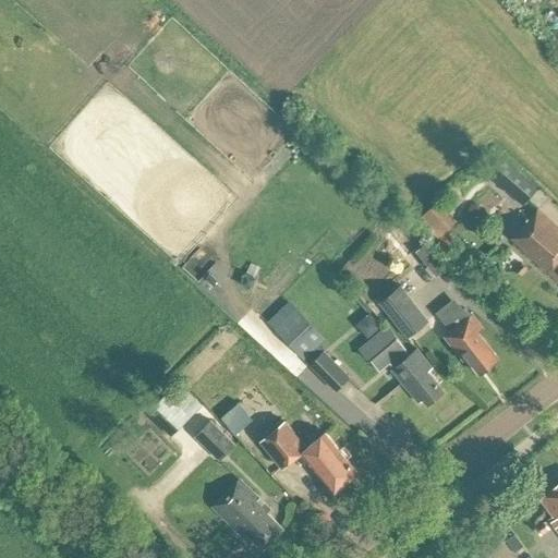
[(523,205),(537,189),(495,152),(481,168),(523,205)]
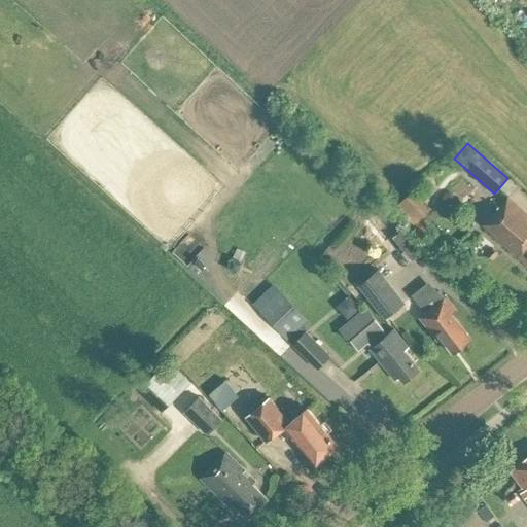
[(430,209),(412,190),(396,205),(415,224),(430,209)]
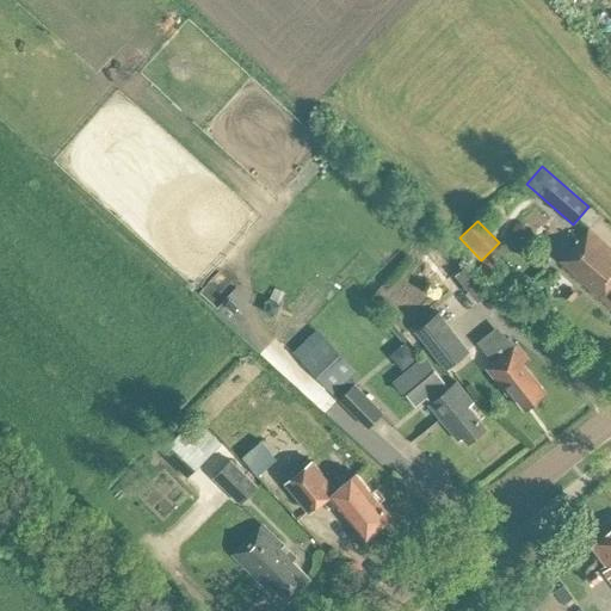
[(610,251),(588,232),(561,263),(610,308),(610,251)]
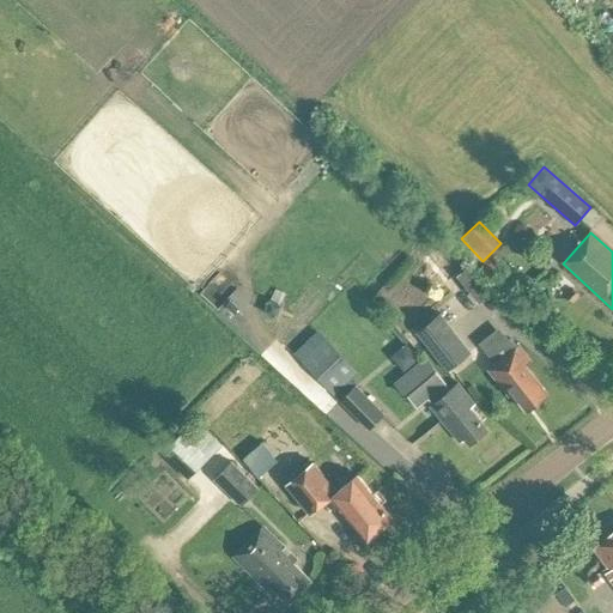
[(565,296),(572,302),(580,293),(572,287),(565,296)]
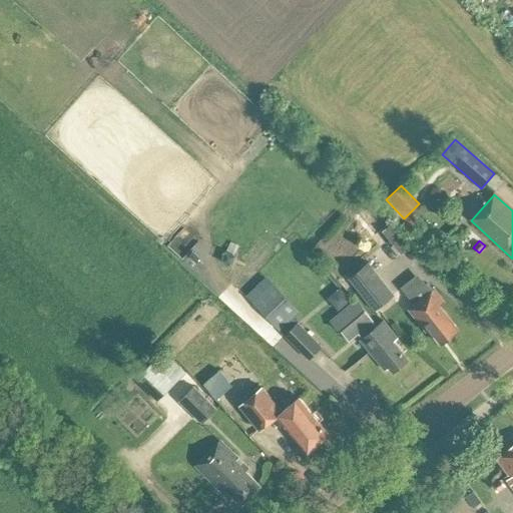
[(375,312),(395,296),(369,262),(348,278),(375,312)]
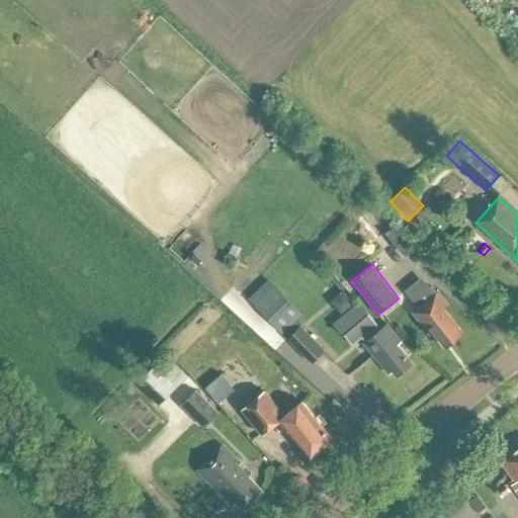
[(429,286),(422,277),(405,290),(419,308),(413,313),(430,334),(434,331),(445,346),(463,332),(444,307),(446,305),(431,285),(429,286)]
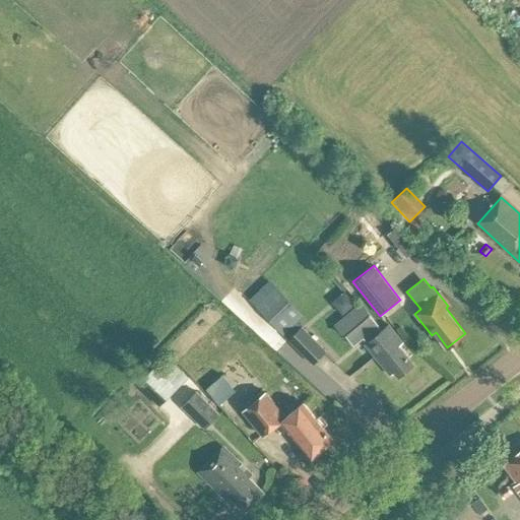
[(382,331),(361,306),(335,327),(343,336),(344,335),(354,346),(364,339),(367,342),(366,343),(392,375),(395,372),(399,376),(414,364),(399,345),(402,342),(388,326),(382,331)]
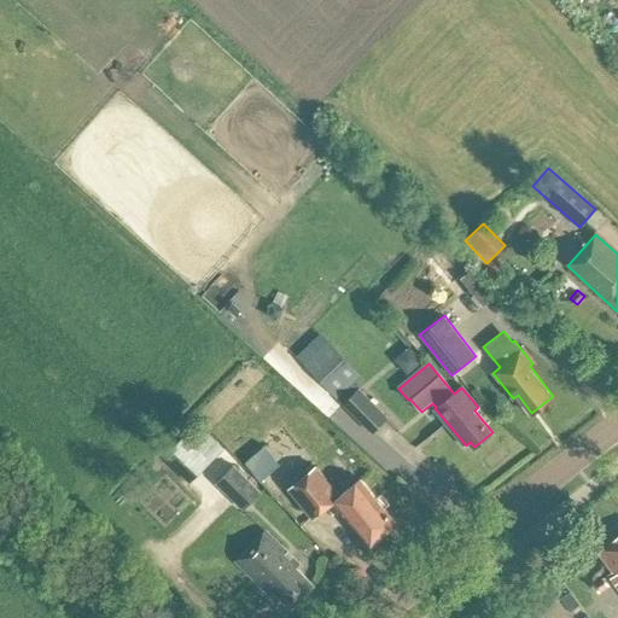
[(356,390),(337,372),(326,383),(344,402),(343,404),(372,433),(389,417),(359,388),(356,390)]
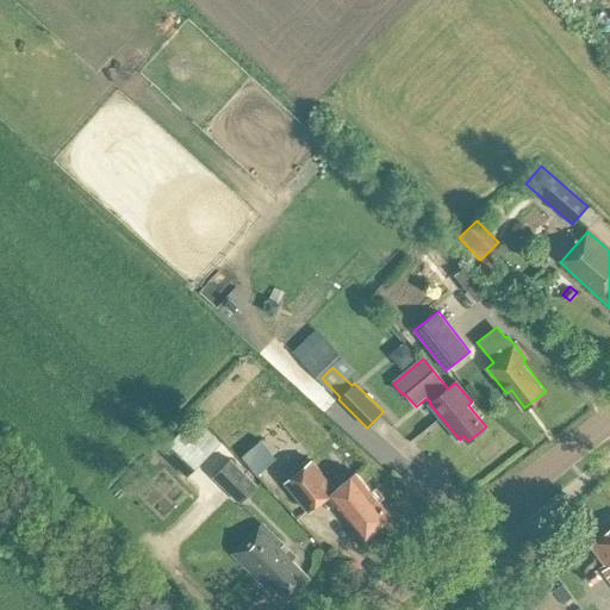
[(241,504),(259,486),(230,459),(212,477),(241,504)]
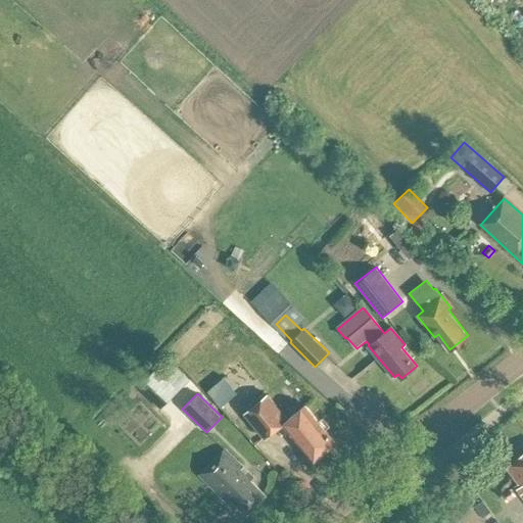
[(288,419),(269,395),(246,413),(266,437),(282,424),(312,461),(336,441),(305,403),(288,419)]
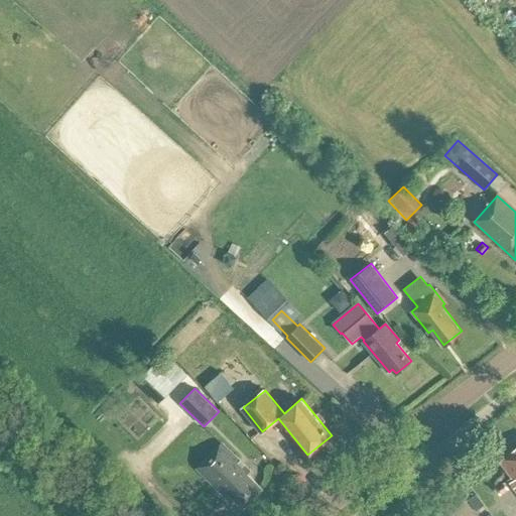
[(515,515),(515,443),(497,459),(511,477),(507,480),(515,492),(515,515)]
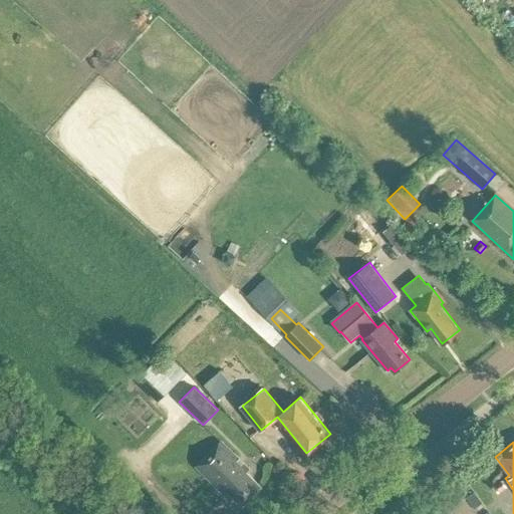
[(242,505),(261,486),(247,472),(249,470),(221,443),(196,468),(224,496),(229,491),(242,505)]
